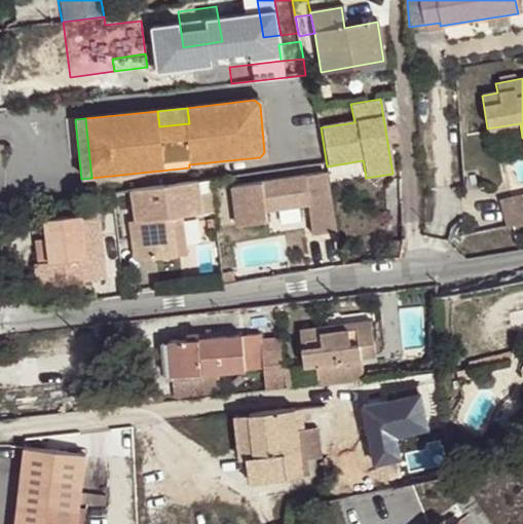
[(332,230),(323,172),(231,186),(237,226),(268,221),(266,210),(309,202),(313,233),(332,230)]
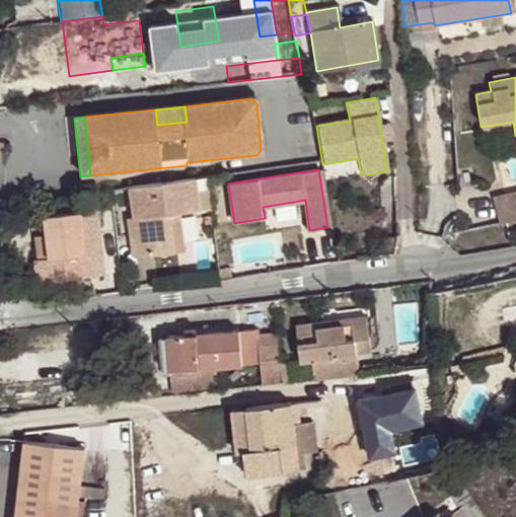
[(205,178),(194,180),(196,193),(206,192),(205,178)]
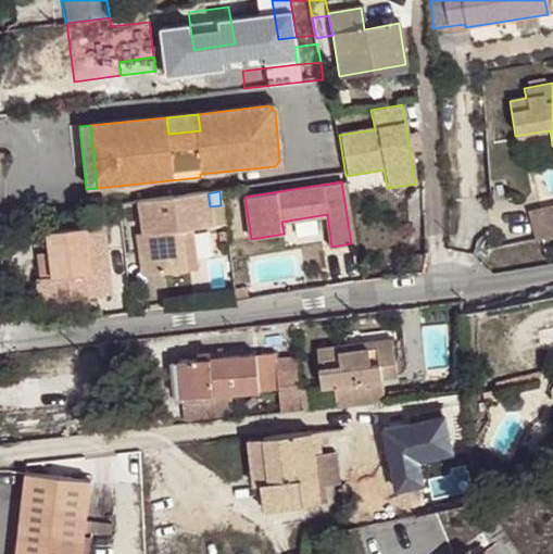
[(208,193),(136,203),(141,235),(135,236),(140,274),(158,272),(159,275),(185,272),(179,230),(190,229),(224,224),(221,205),(210,206),(208,193)]
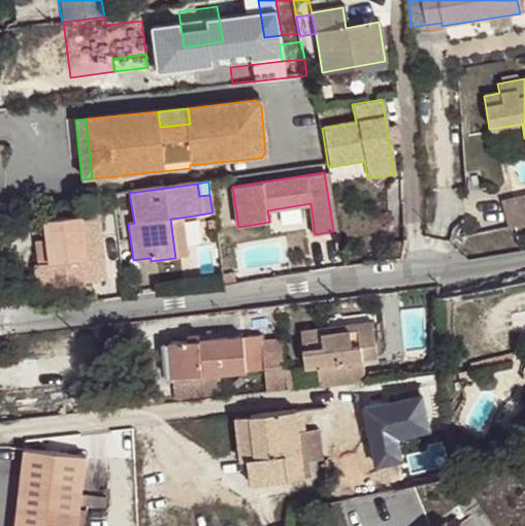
[(524,197),(500,203),(505,229),(524,225),(524,197)]
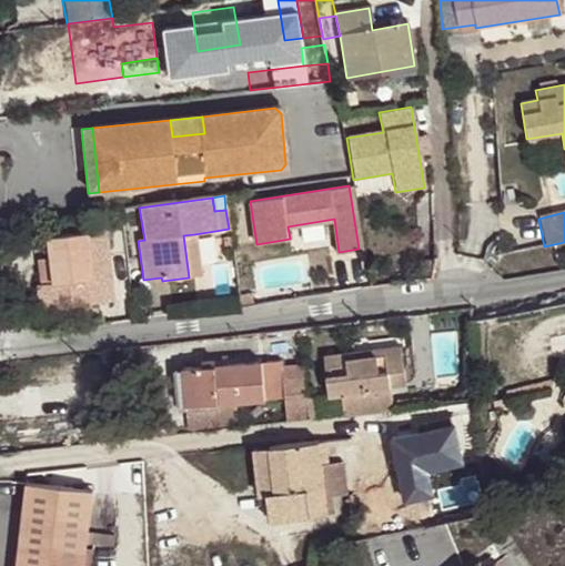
[(112,302),(104,231),(47,238),(49,259),(52,285),(40,286),(37,286),(40,310),(112,302)]
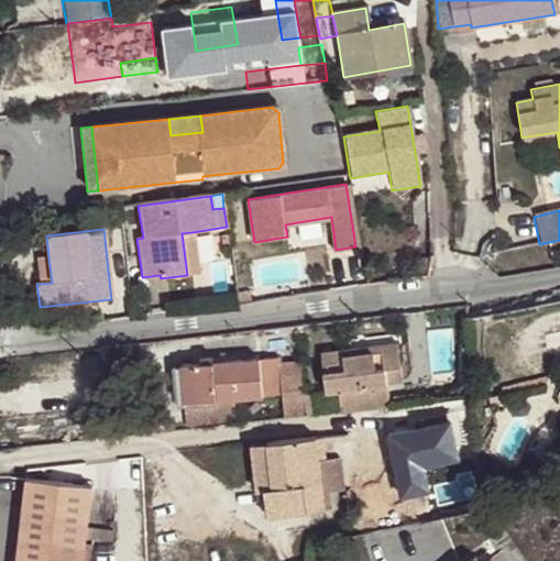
[(182,233),(187,275),(198,273),(193,232),(182,233)]
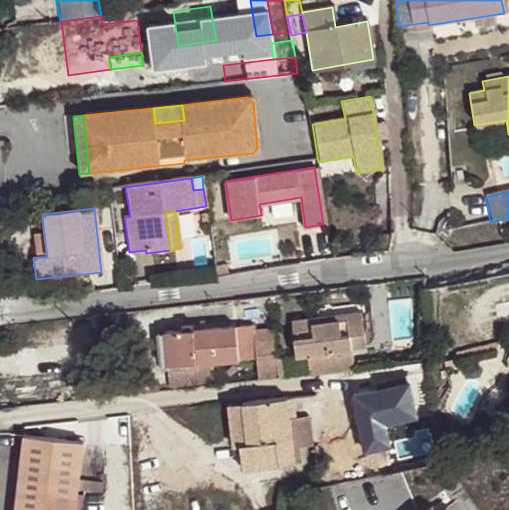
[(47,257),(44,233),(33,235),(36,258),(47,257)]
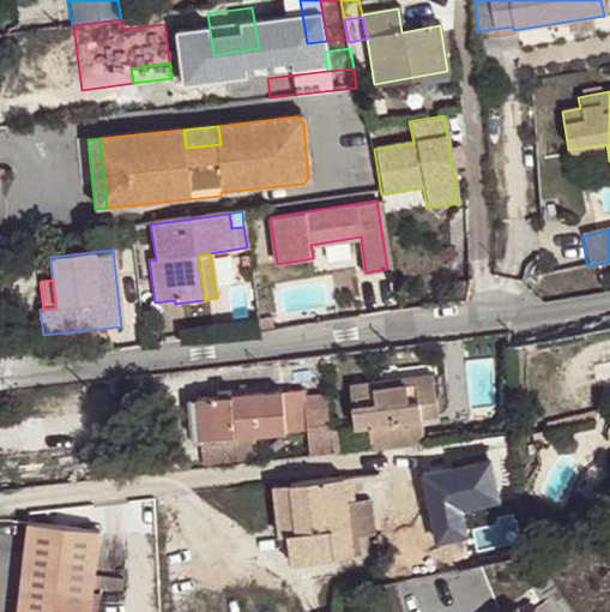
[(373,451),(420,447),(417,421),(416,403),(430,402),(428,377),(403,379),(403,383),(393,384),(393,387),(386,388),(385,381),(349,384),(354,429),(370,427),(373,451)]
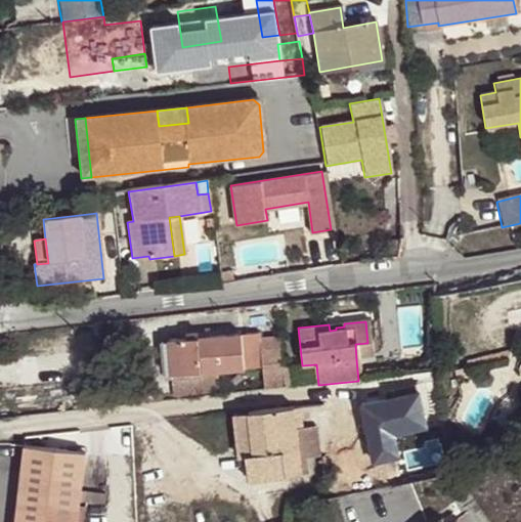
[(281,368),(278,338),(258,340),(258,334),(168,341),(170,376),(216,373),(261,370),(262,391),(284,389),(281,368)]
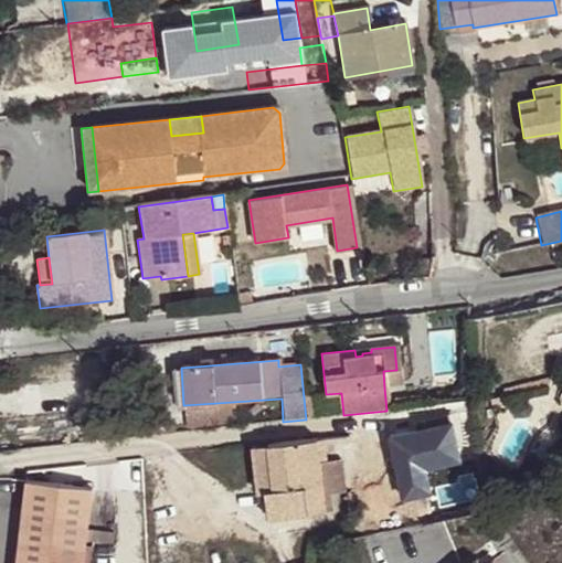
[(398,386),(396,370),(383,371),(384,388),(398,386)]
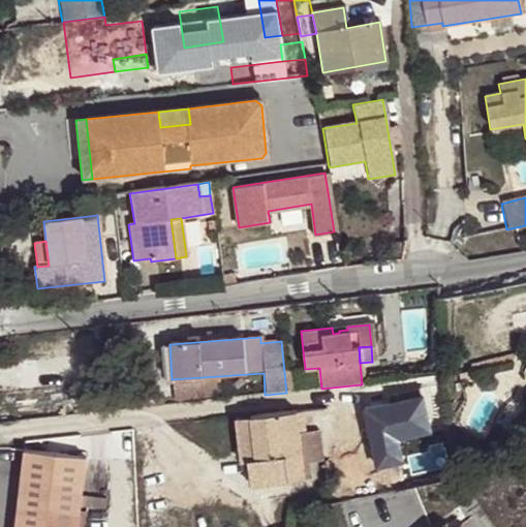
[(291,371),(284,372),(286,393),(295,392),(291,371)]
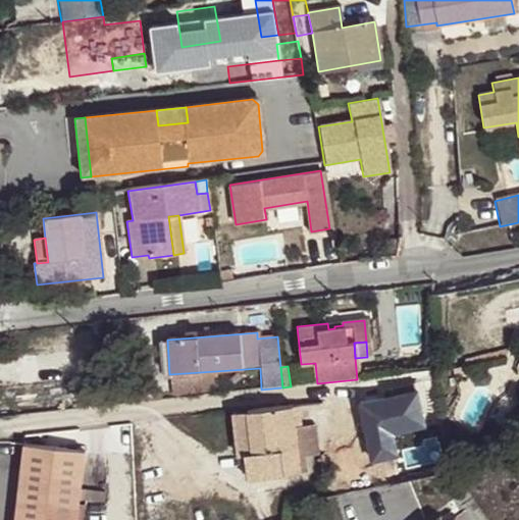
[(215,371),(169,374),(171,397),(217,394),(215,371)]
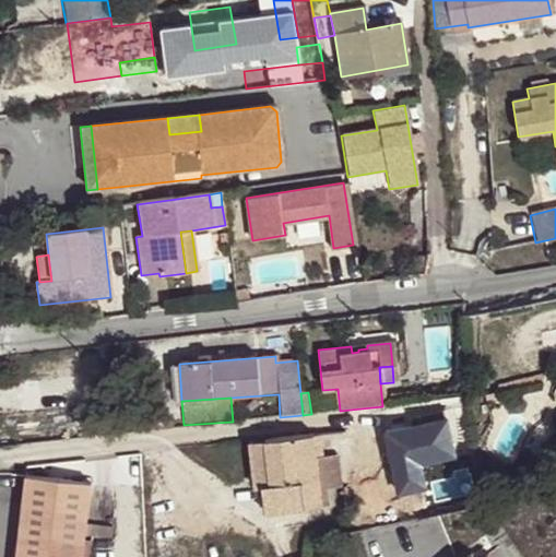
[(311,437),(262,441),(267,486),(261,487),(264,512),(319,507),(318,490),(314,459),(311,437)]
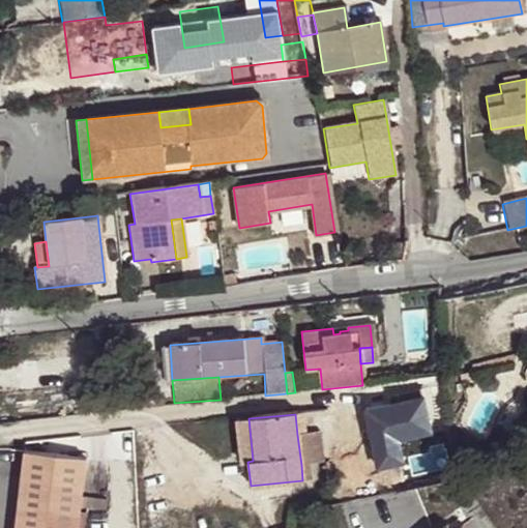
[(253,461),(249,418),(235,419),(239,462),(247,462),(253,461)]
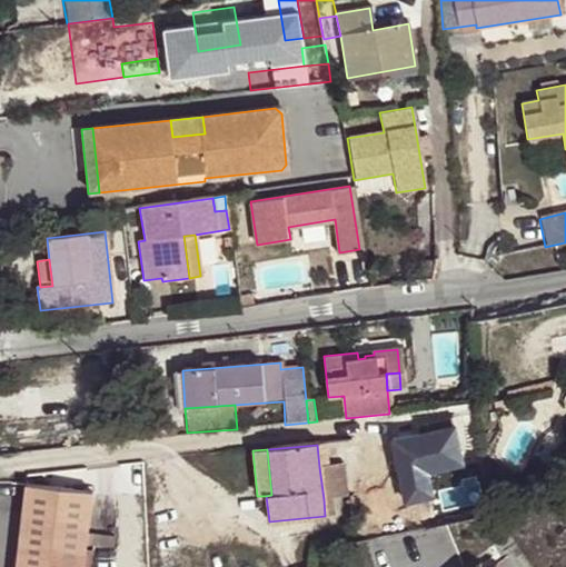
[(341,465),(319,467),(324,499),(346,496),(341,465)]
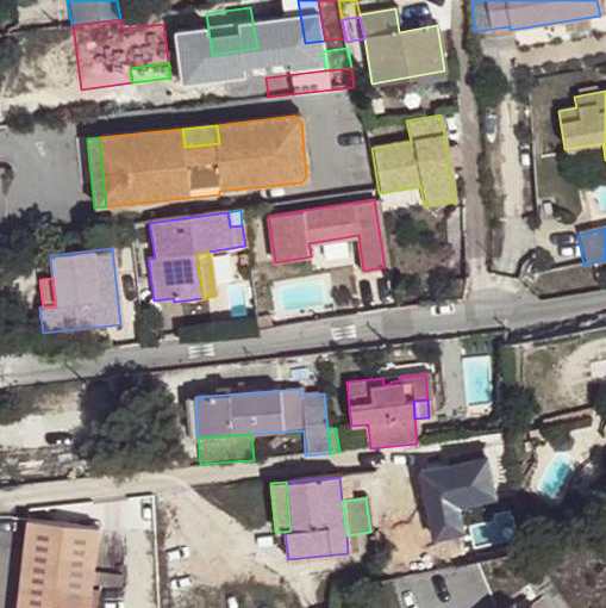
[(87,607),(98,528),(30,520),(18,607),(87,607)]
